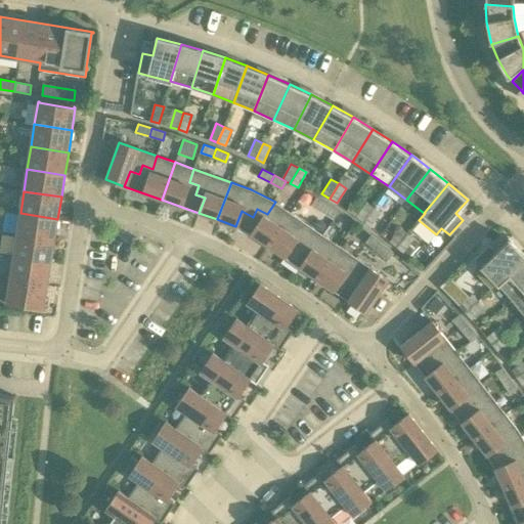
[(322,212),(326,205),(316,198),(311,205),(322,212)]
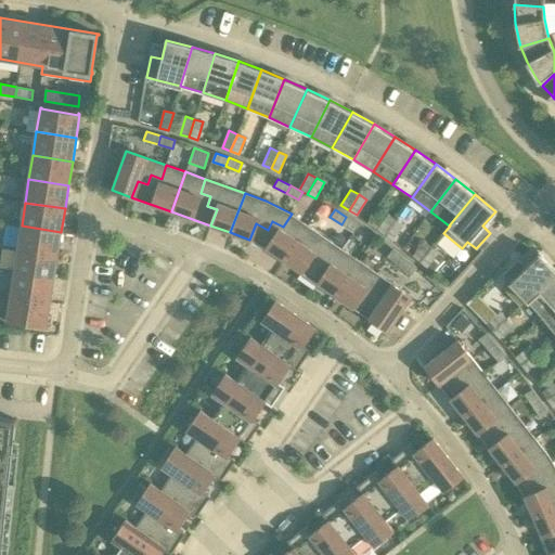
[(309,226),(292,214),(283,227),(272,221),(268,230),(256,223),(249,240),(252,240),(266,247),(285,260),(309,226)]
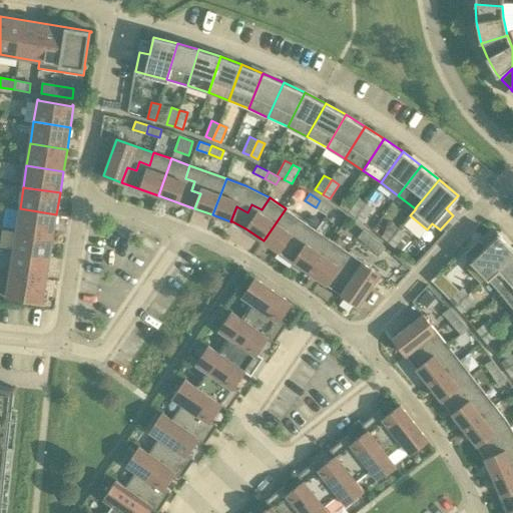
[(356,217),(366,203),(359,198),(349,212),(356,217)]
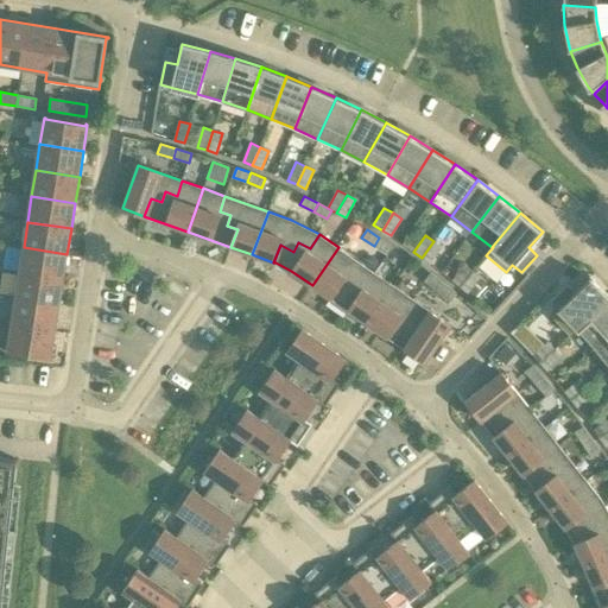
[(392,246),(379,238),(374,246),(387,254),(392,246)]
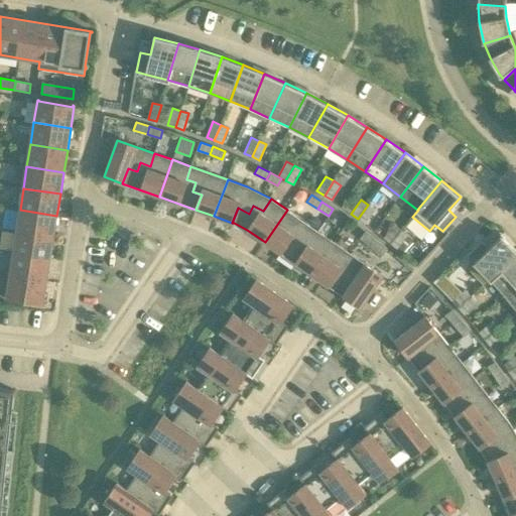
[(368,205),(358,219),(365,224),(375,210),(368,205)]
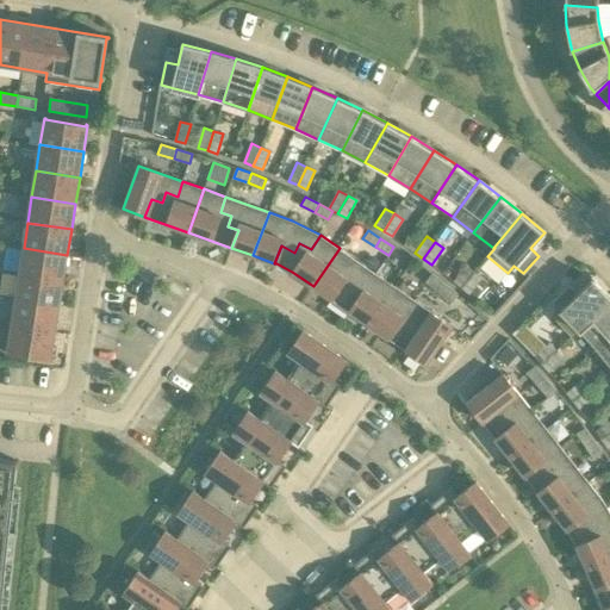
[(24,248),(19,274),(63,281),(67,255),(24,248)]
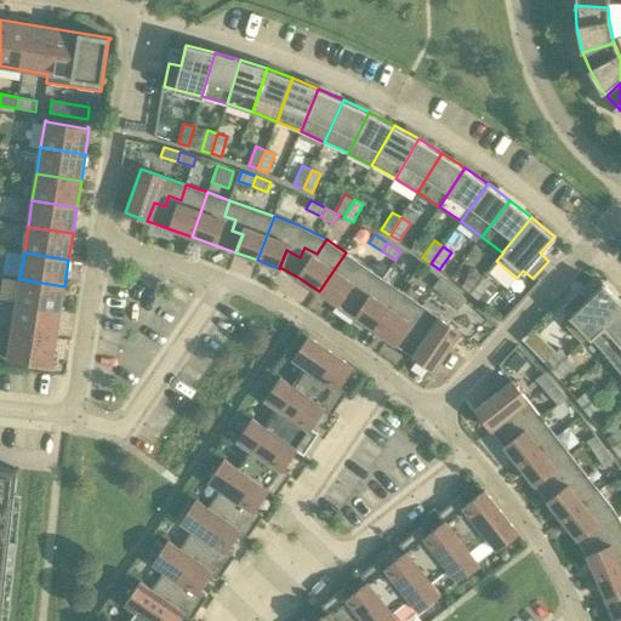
[(346,252),(319,291),(337,305),(348,289),(358,296),(364,286),(374,292),(383,279),(346,252)]
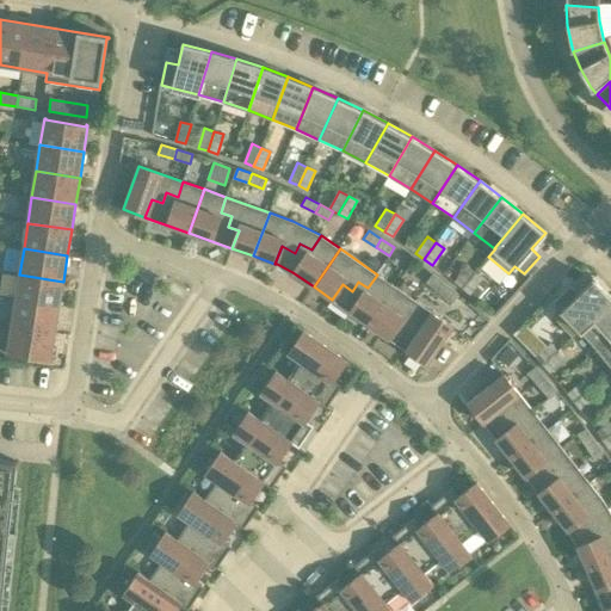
[(462,288),(475,272),(468,266),(455,282),(462,288)]
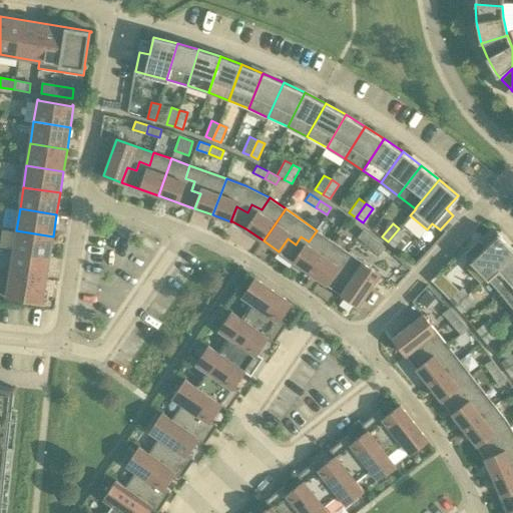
[(399,228),(388,241),(399,250),(410,237),(399,228)]
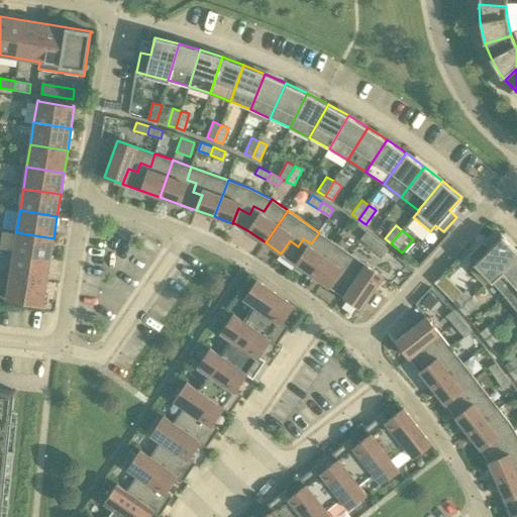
[(372,247),(377,240),(367,231),(360,238),(372,247)]
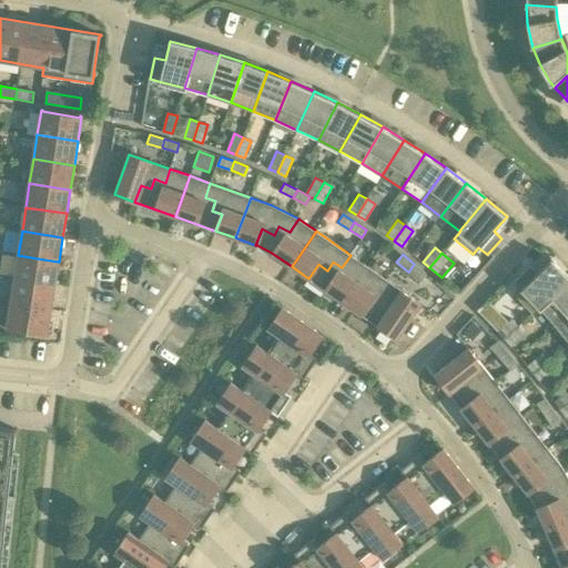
[(59,262),(18,255),(14,280),(56,285),(59,262)]
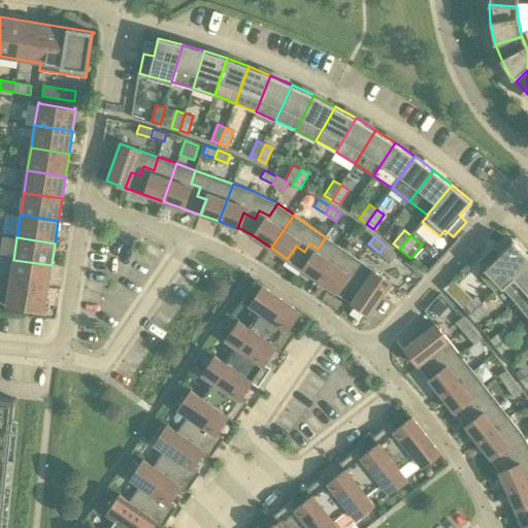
[(296,245),(287,259),(320,282),(342,249),(326,237),(318,249),(309,243),(304,252),(296,245)]
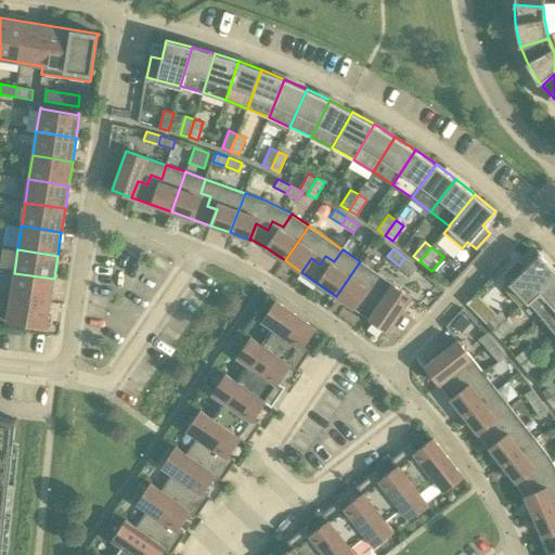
[(527,300),(554,274),(554,269),(540,253),(526,267),(518,259),(503,274),(511,283),(527,300)]
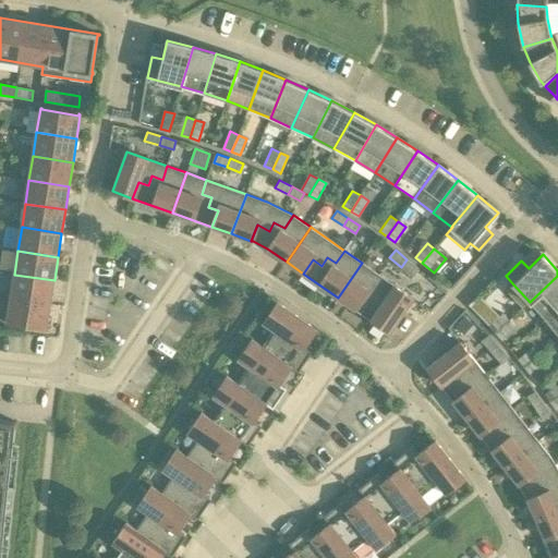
[(419,269),(407,259),(401,267),(413,276),(419,269)]
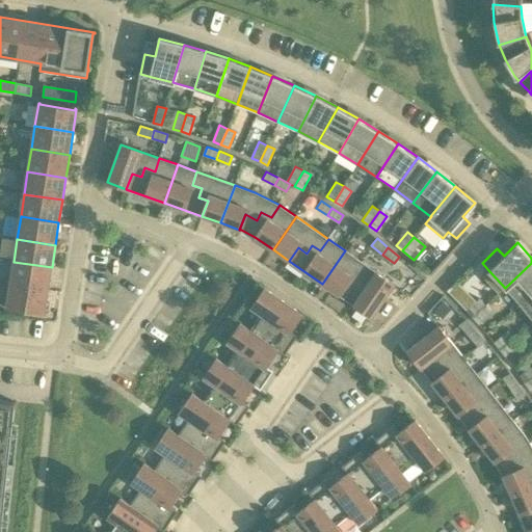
[(345,250),(322,284),(355,307),(365,293),(356,287),(362,280),(353,273),(362,262),(345,250)]
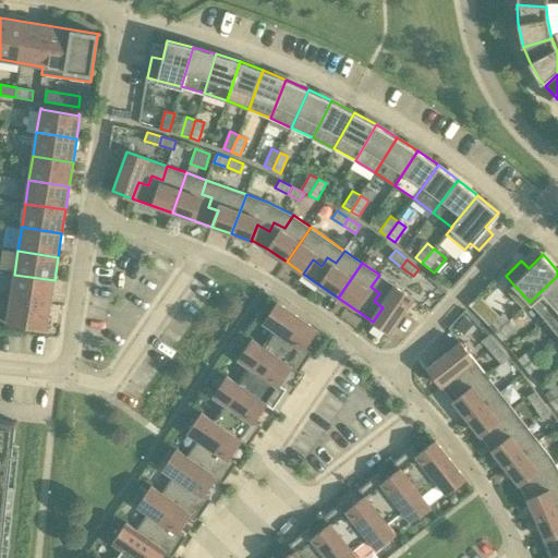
[(55,280),(14,275),(11,298),(50,304),(55,280)]
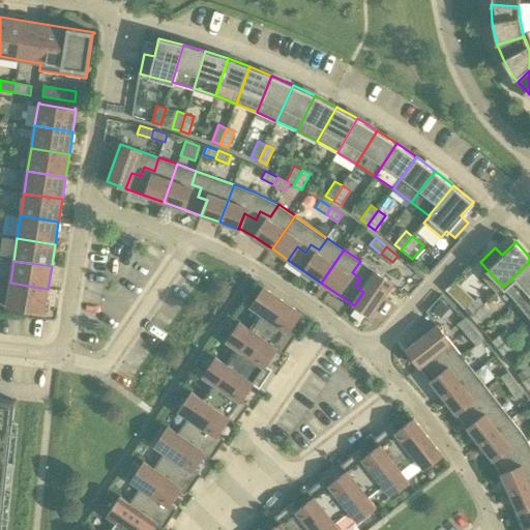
[(392,283),(360,261),(352,272),(360,278),(355,286),(363,292),(354,305),(371,316),(392,283)]
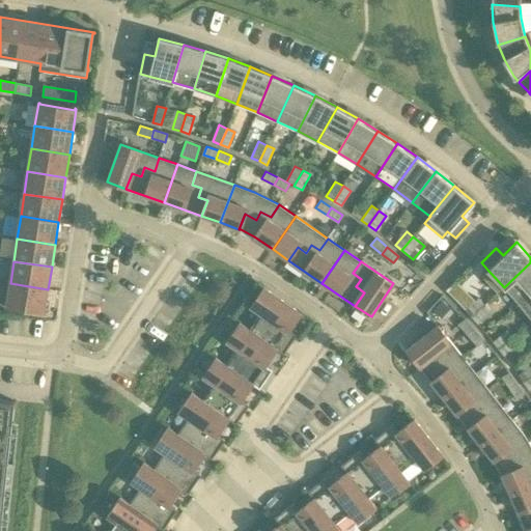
[(530,262),(504,287),(519,304),(530,292),(530,262)]
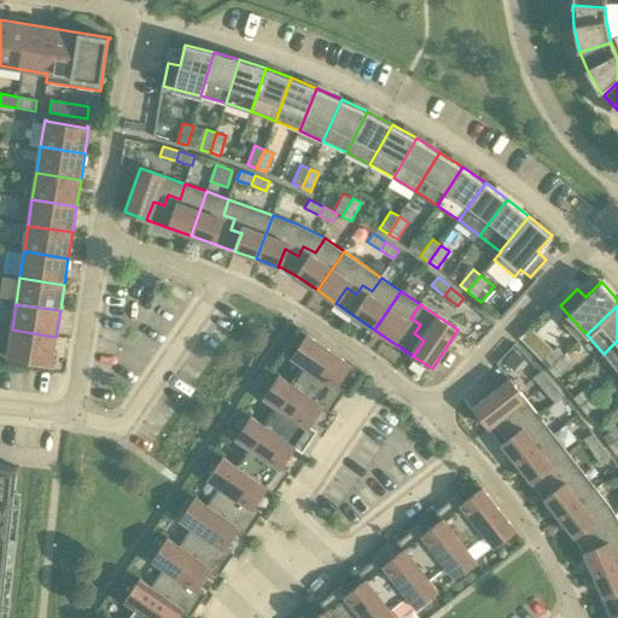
[(56,337),(12,330),(7,357),(51,362),(51,363),(52,365),(56,337)]
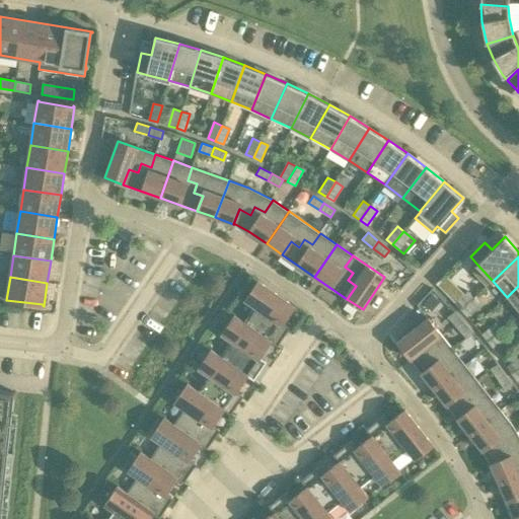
[(254,306),(244,321),(243,322),(271,342),(278,347),(290,327),(284,323),(295,306),(257,281),(245,300),(254,306)]
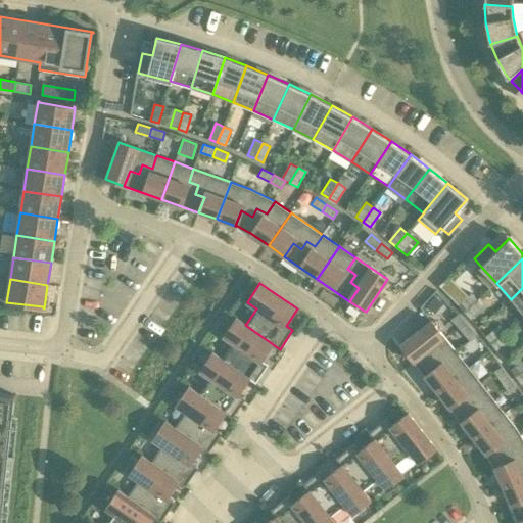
[(522,288),(511,299),(522,313),(522,288)]
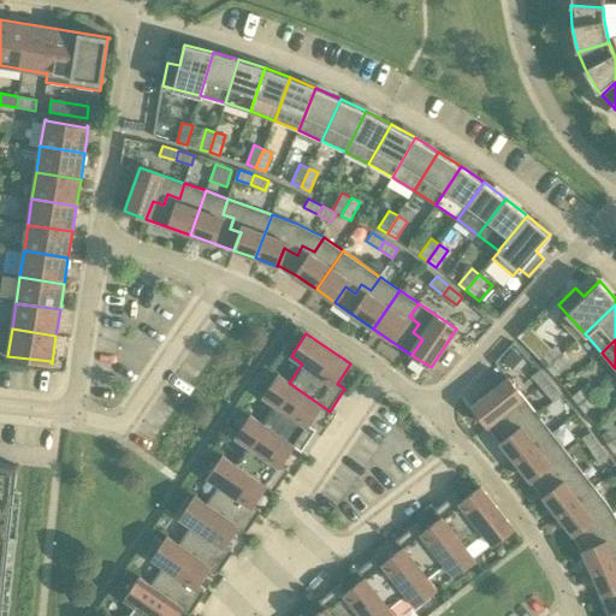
[(548,367),(562,354),(556,345),(540,360),(548,367)]
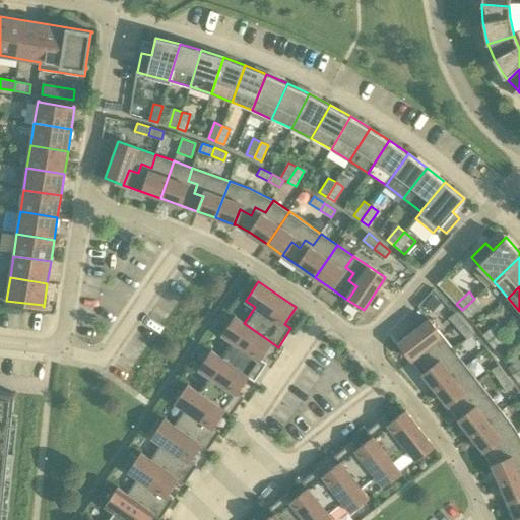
[(431,295),(423,304),(431,311),(439,302),(431,295)]
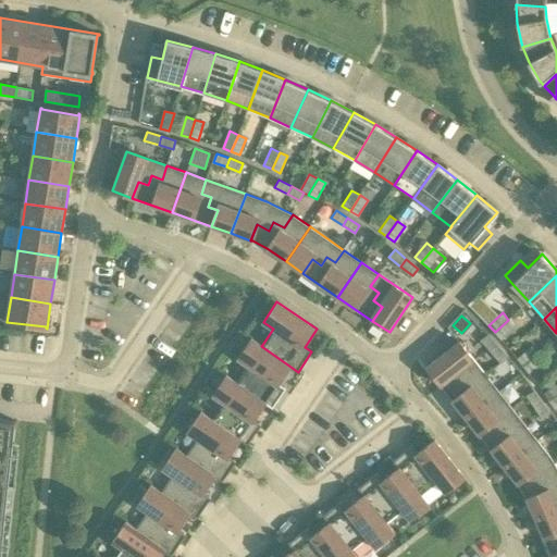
[(508,320),(495,332),(500,338),(515,326),(508,320)]
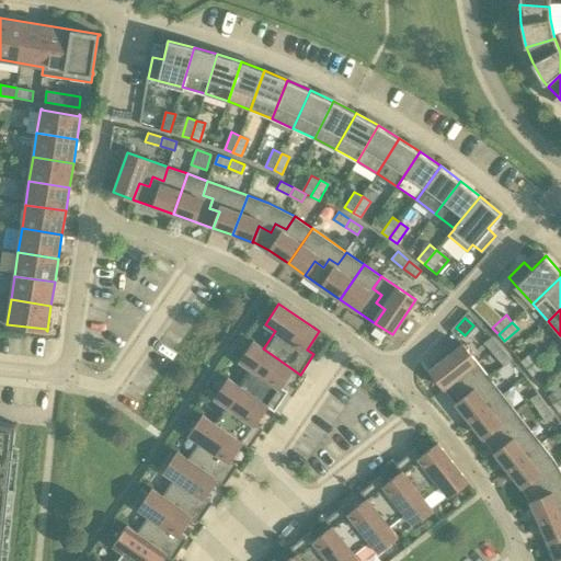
[(494,354),(502,348),(491,336),(484,343),(494,354)]
